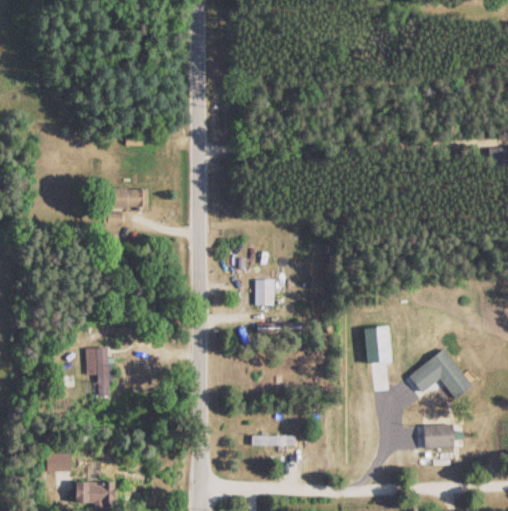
[(149,186),(110,186),(110,207),(149,207),(149,186)]
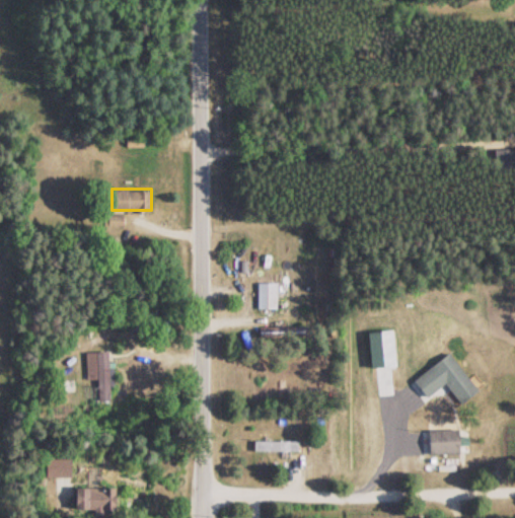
[(277,309),(277,282),(259,282),(259,309),(277,309)]
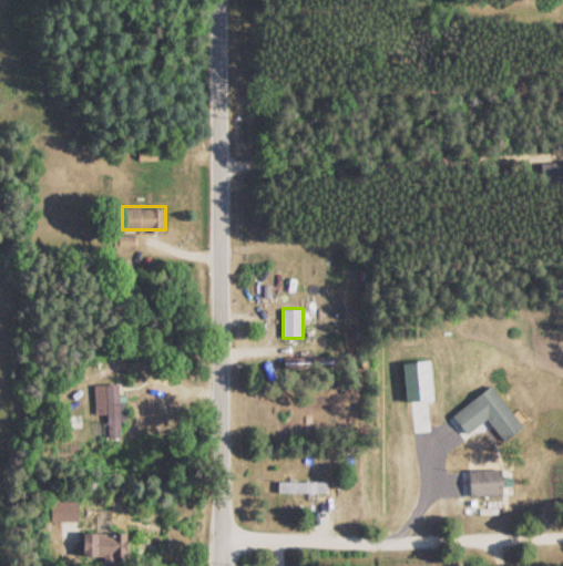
[(489,419),(504,440),(522,428),(493,387),(453,414),(467,434),(489,419)]
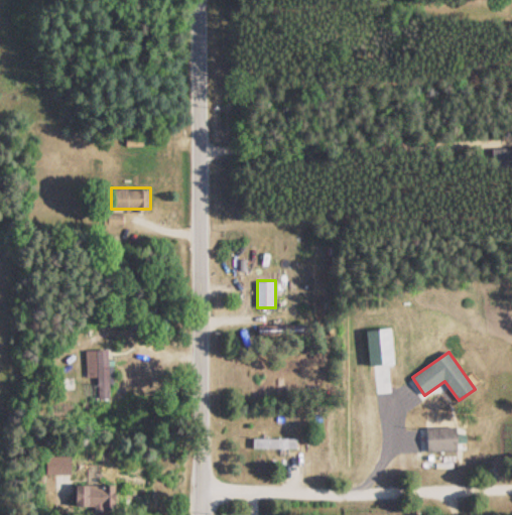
[(460,426),(421,426),(421,452),(460,452),(460,426)]
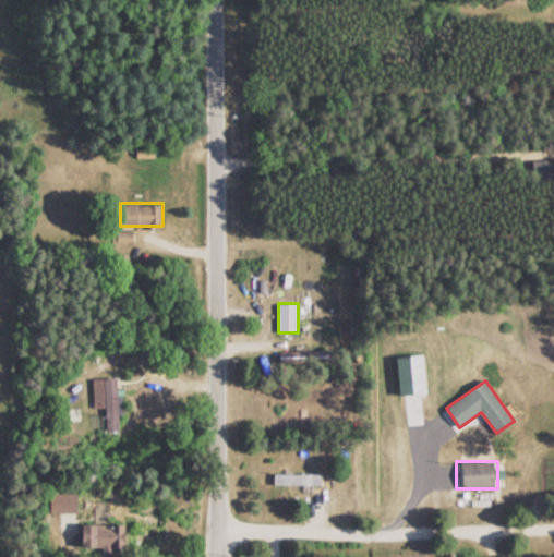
[(82,547),(120,547),(120,520),(82,520),(82,547)]
